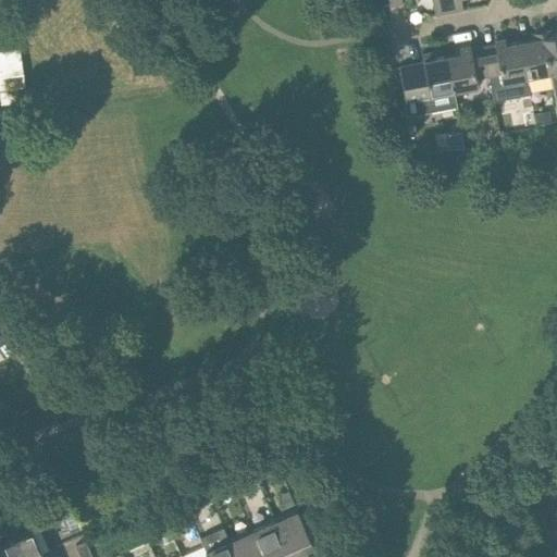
[(432,0),(435,14),(463,9),(461,0),(432,0)]
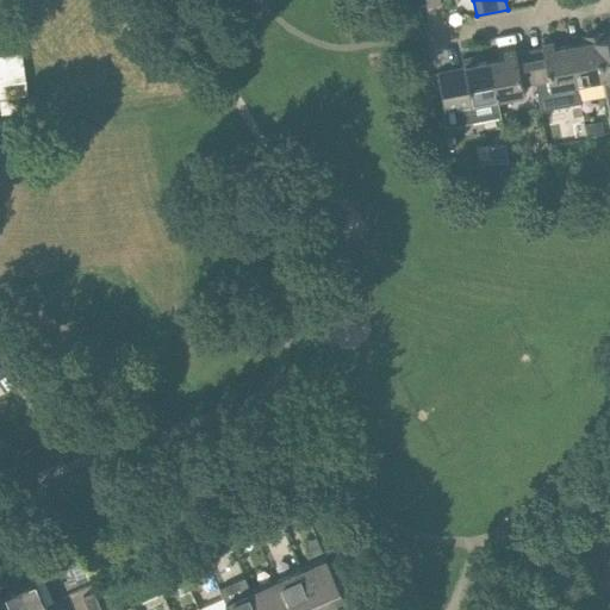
[(593,35),(603,80),(609,79),(609,37),(607,38),(605,32),(593,35)]
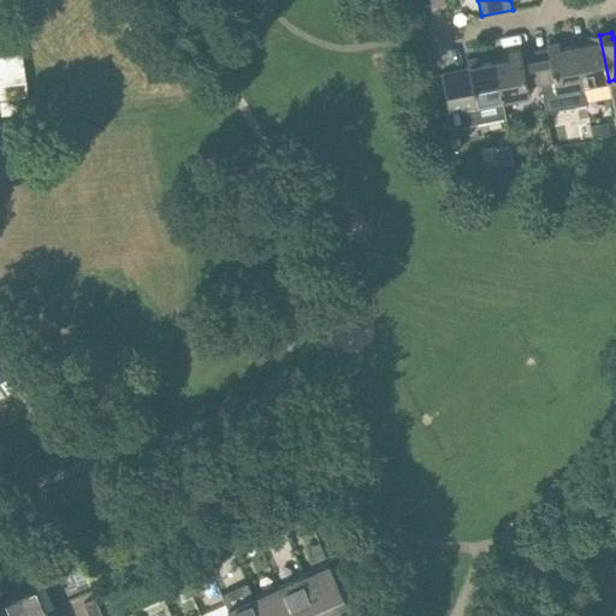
[(575,47),(582,86),(598,82),(598,83),(609,81),(599,35),(588,36),(590,43),(575,47)]
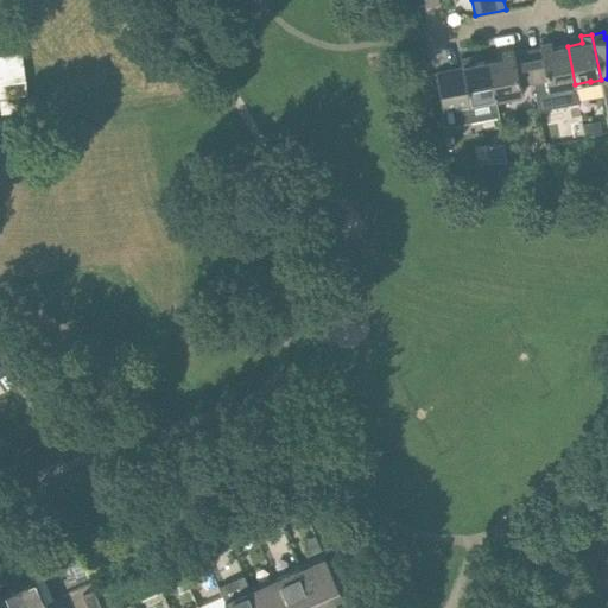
[(527,51),(533,82),(546,80),(549,89),(575,84),(568,46),(553,49),(551,42),(540,44),(540,49),(527,51)]
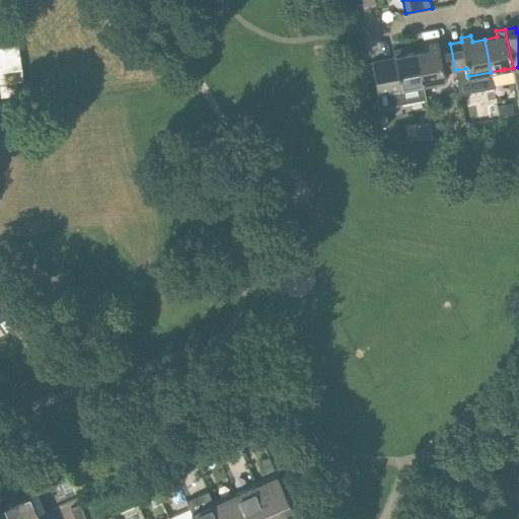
[(430,50),(417,53),(423,85),(446,81),(444,72),(455,70),(450,44),(439,46),(438,42),(428,44),(430,50)]
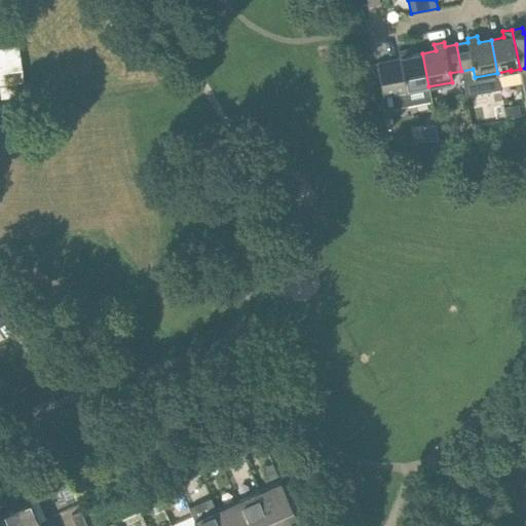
[(0,90),(1,98),(6,97),(25,95),(19,45),(15,46),(0,47),(0,90)]
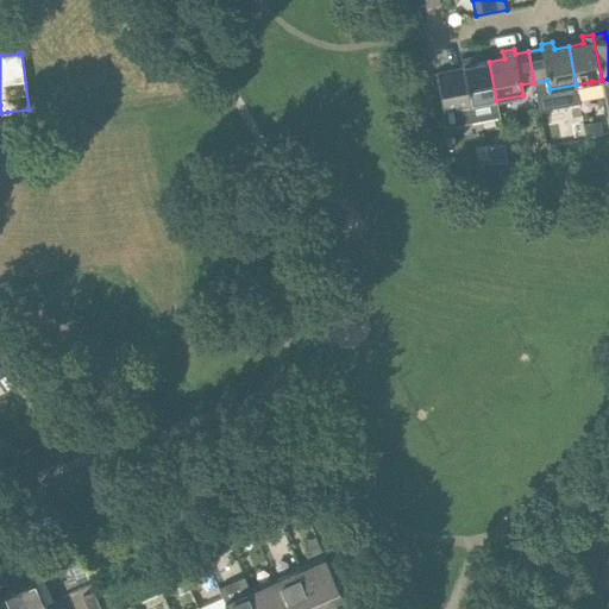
[(500,117),(496,100),(489,62),(475,64),(473,57),(462,60),(464,77),(451,80),(453,88),(440,92),(446,127),(500,117)]
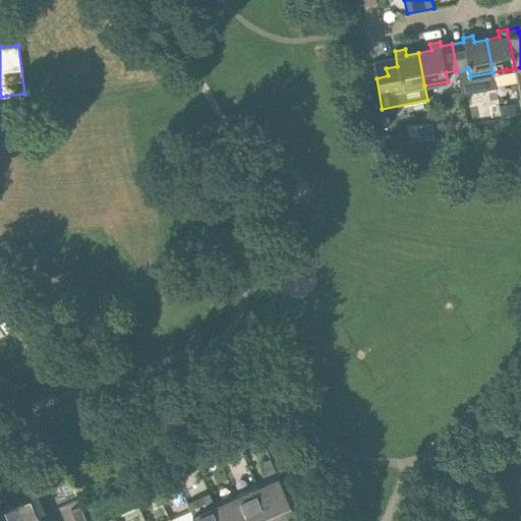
[(501,106),(503,117),(516,115),(514,103),(501,106)]
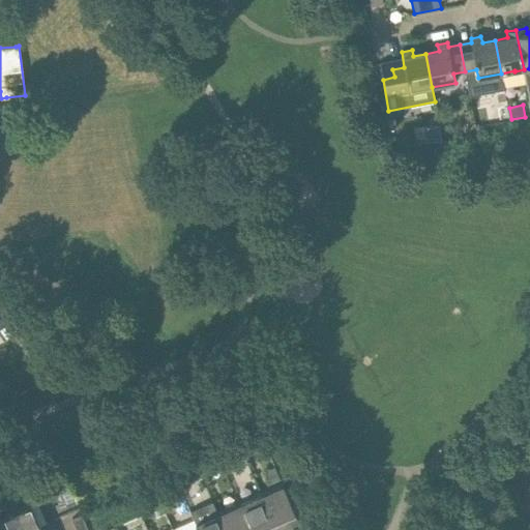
[(0,331),(1,331),(0,329),(0,328),(15,318),(0,298),(0,331)]
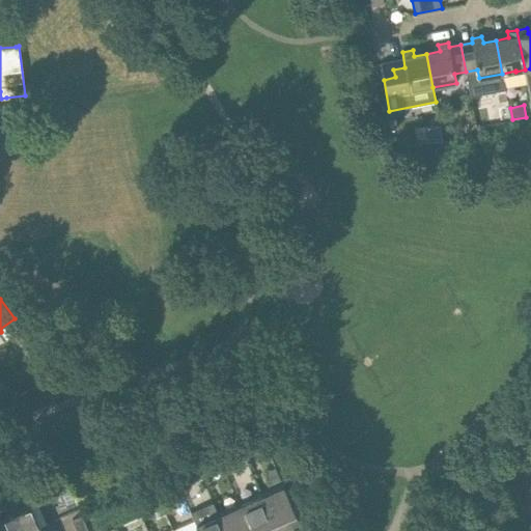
[(266,473),(272,487),(283,483),(276,469),(266,473)]
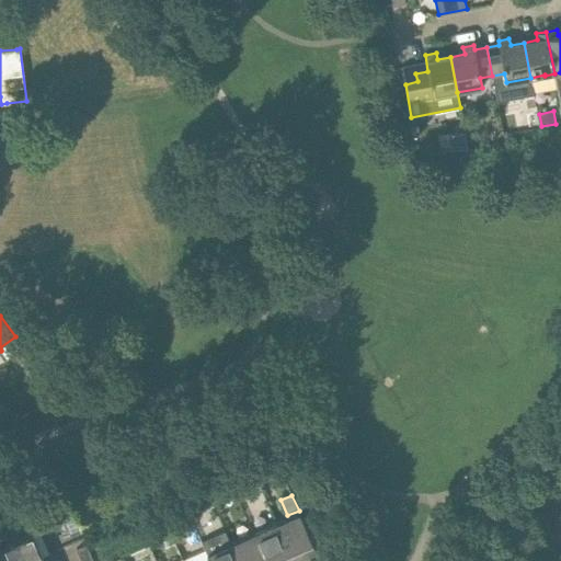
[(276,524),(293,560),(317,549),(300,513),(276,524)]
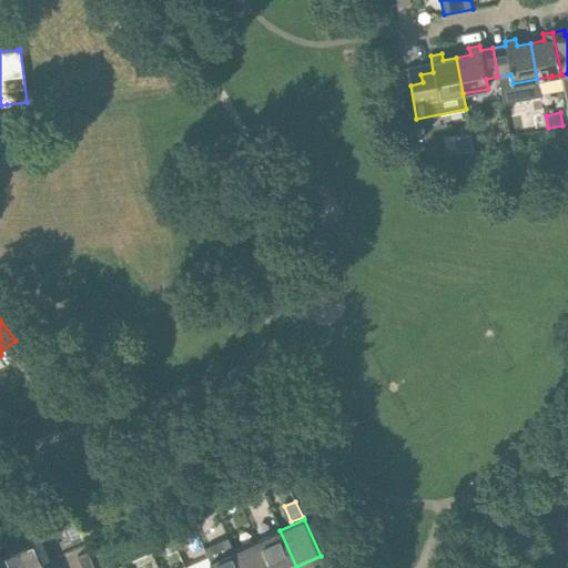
[(72,543),(82,538),(74,521),(64,526),(72,543)]
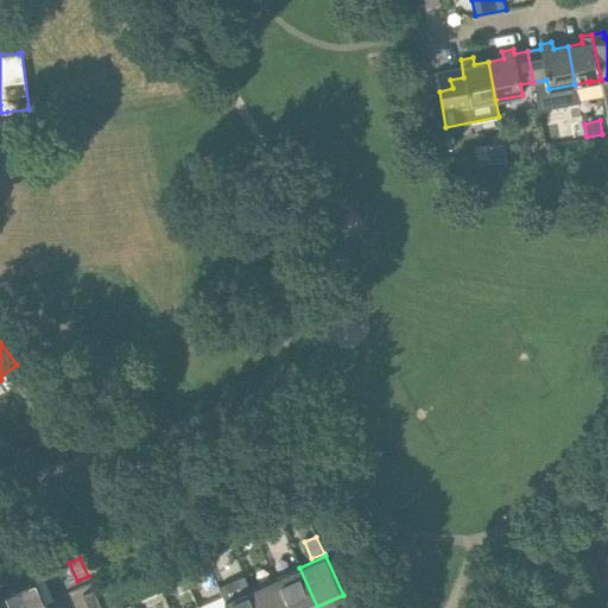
[(274,578),(287,607),(314,607),(317,607),(299,568),(274,578)]
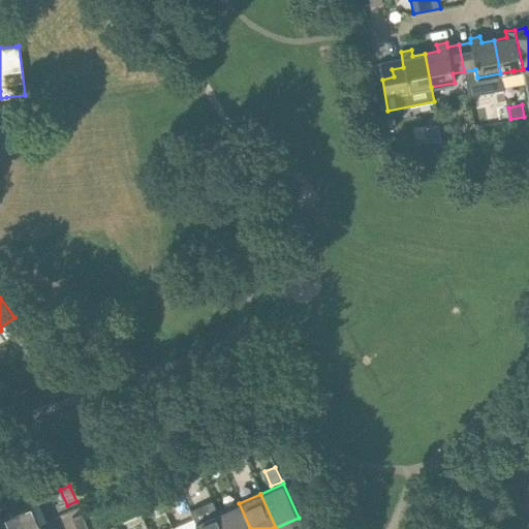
[(189,511),(197,528),(224,528),(218,514),(217,514),(212,501),(189,511)]
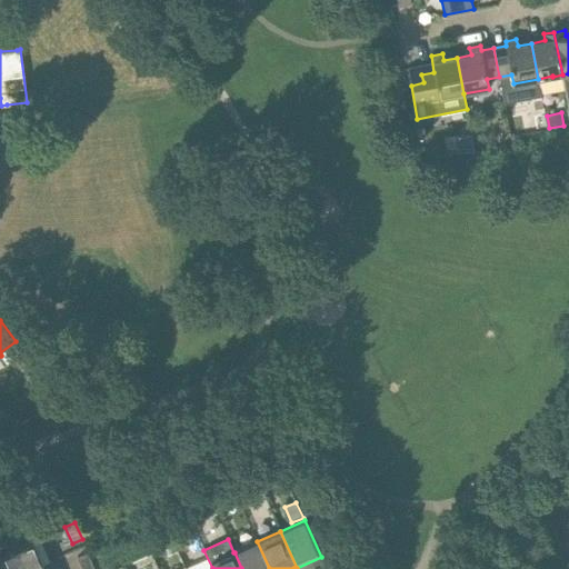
[(0,555),(0,565),(1,568),(33,568),(45,565),(33,541),(0,555)]
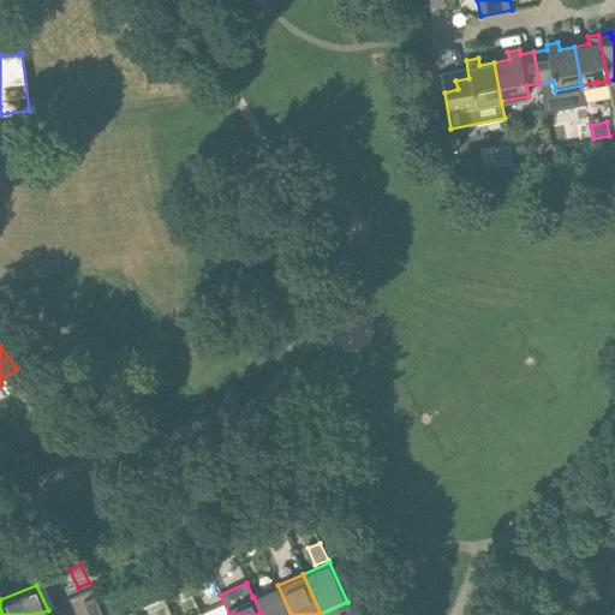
[(254,597),(261,614),(291,614),(278,585),(254,597)]
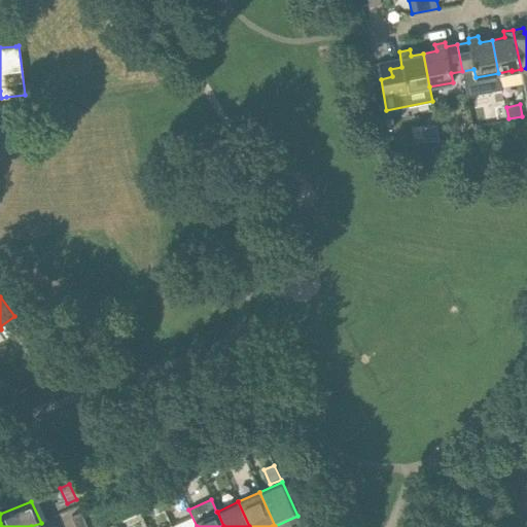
[(77,526),(88,526),(81,513),(73,517),(77,526)]
